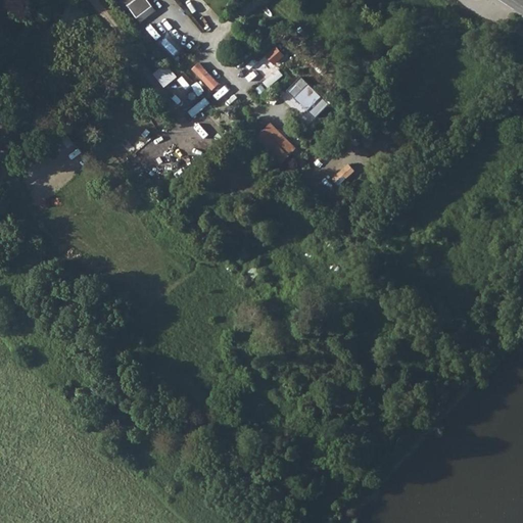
[(141,25),(156,12),(146,0),(124,0),(119,4),(124,12),(129,9),(141,25)]
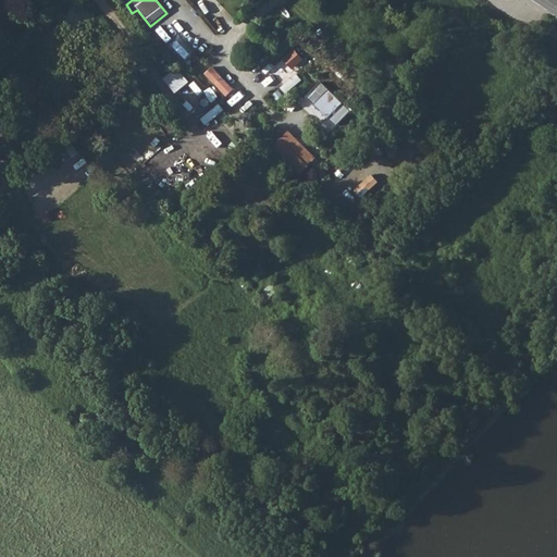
[(287,60),(296,67),(305,58),(296,50),(287,60)]
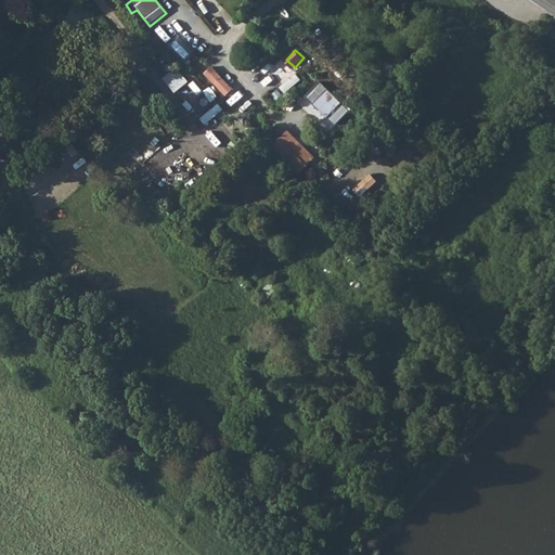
[(282,87),(286,92),(304,79),(298,73),(282,87)]
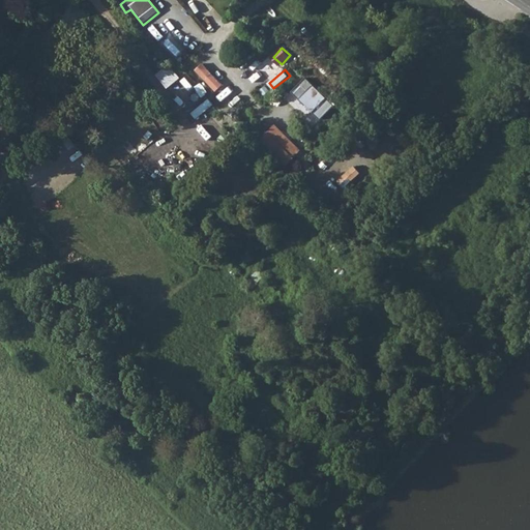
[(306,79),(292,93),(320,121),(335,108),(306,79)]
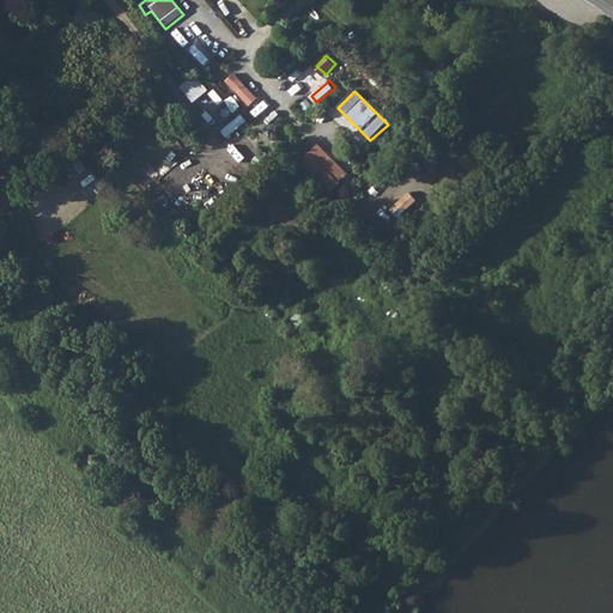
[(353,174),(322,143),(304,162),(335,193),(353,174)]
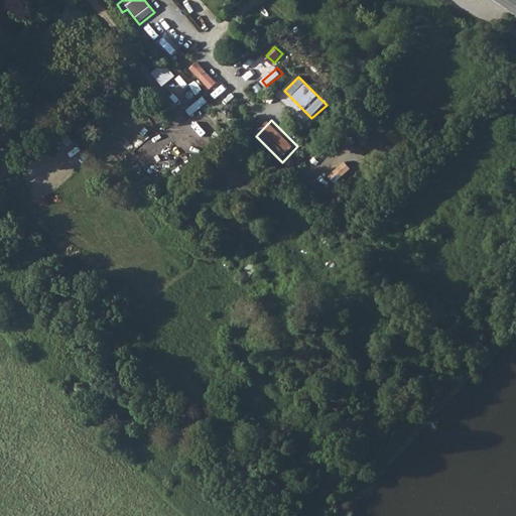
[(368,140),(374,132),(363,124),(357,131),(368,140)]
